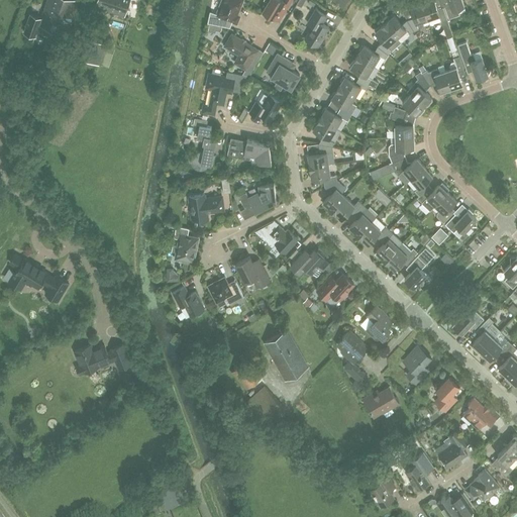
[(30,13),(24,31),(36,35),(40,24),(67,33),(79,0),(77,0),(46,0),(41,17),(30,13)]
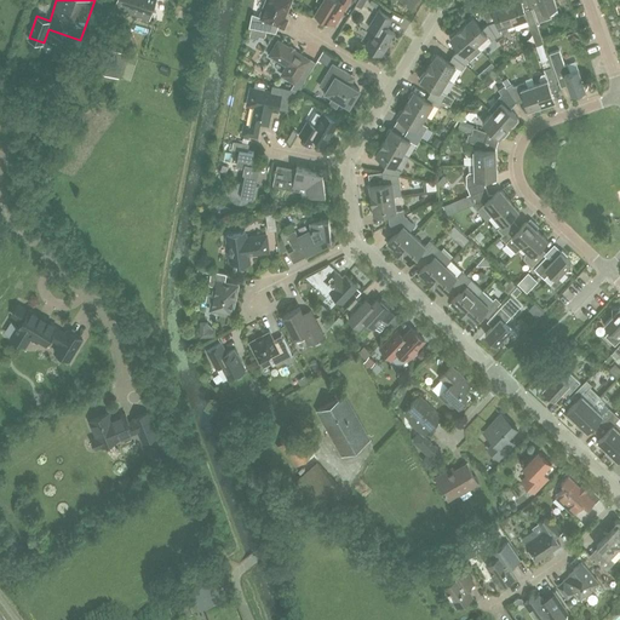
[(149,19),(155,0),(116,0),(114,7),(149,19)]
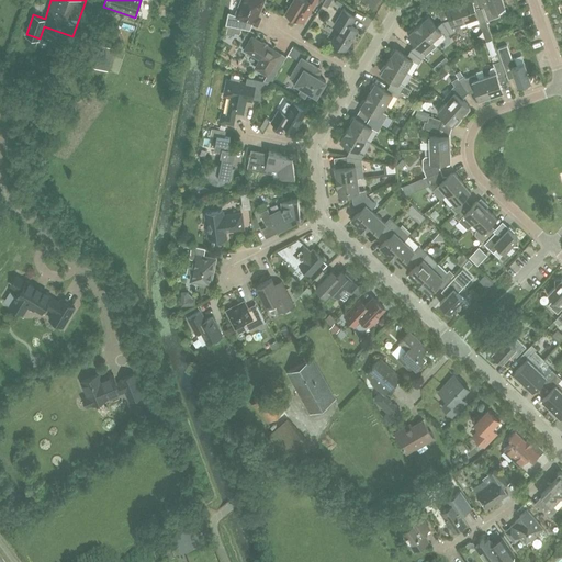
[(228,11),(225,24),(250,30),(253,23),(257,25),(260,17),(257,15),(259,11),(263,0),(242,0),(236,14),(228,11)]
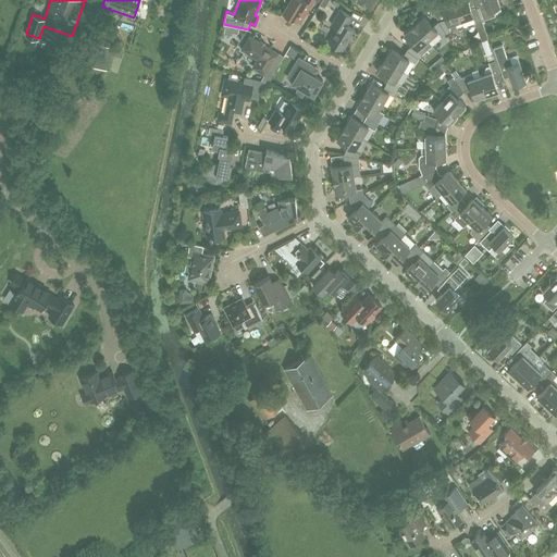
[(294,22),(295,19),(300,22),(307,13),(313,0),(306,0),(305,0),(286,0),(289,1),(283,11),(288,15),(287,17),(294,22)]
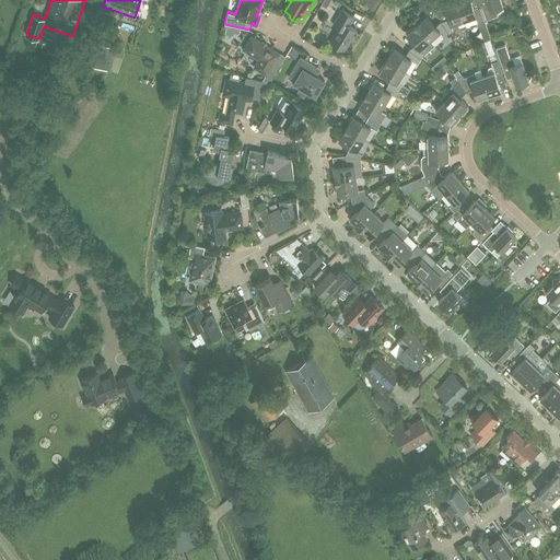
[(487,26),(480,7),(474,9),(470,0),(458,0),(457,1),(464,20),(476,15),(480,28),(487,26)]
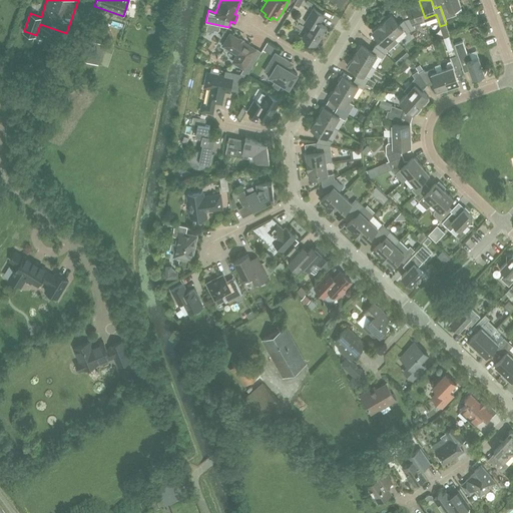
[(441,4),(441,5),(445,18),(456,14),(454,8),(461,5),(458,0),(445,0),(446,2),(441,4)]
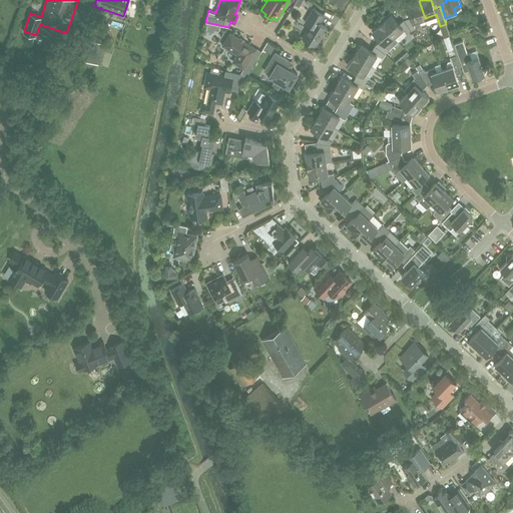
[(419,20),(425,18),(419,1),(407,5),(411,16),(404,18),(411,30),(415,28),(419,27),(420,24),(419,20)]
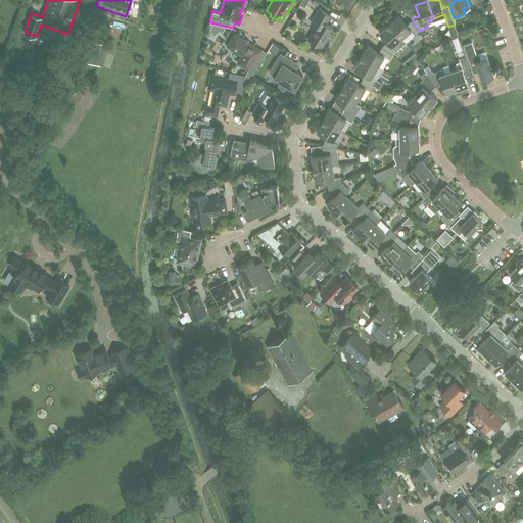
[(331,15),(320,8),(312,22),(317,26),(308,39),(322,47),(322,46),(323,46),(327,41),(326,40),(333,28),(326,24),(331,15)]
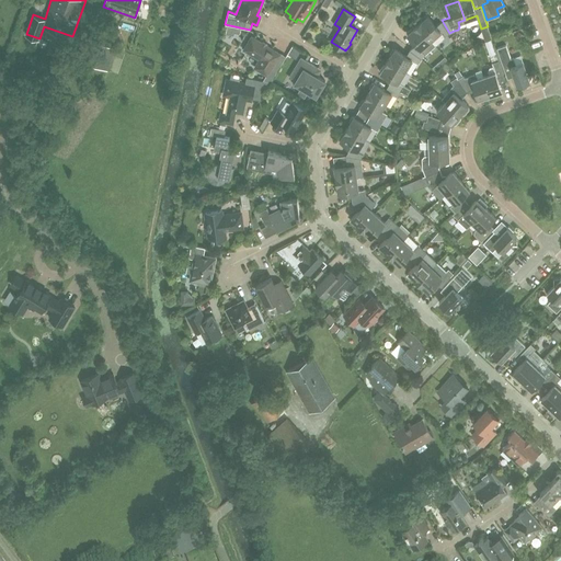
[(435,45),(445,36),(449,33),(442,20),(436,25),(427,15),(426,16),(425,15),(419,22),(420,22),(418,25),(431,41),(435,45)]
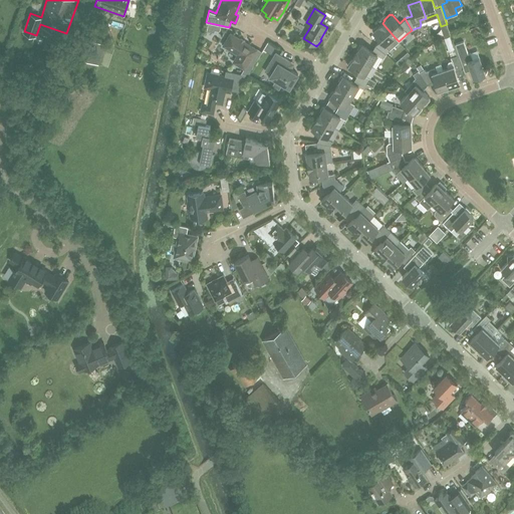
[(376,45),(386,53),(390,49),(399,41),(395,37),(382,23),(377,27),(376,26),(371,30),(372,31),(380,40),(376,45)]
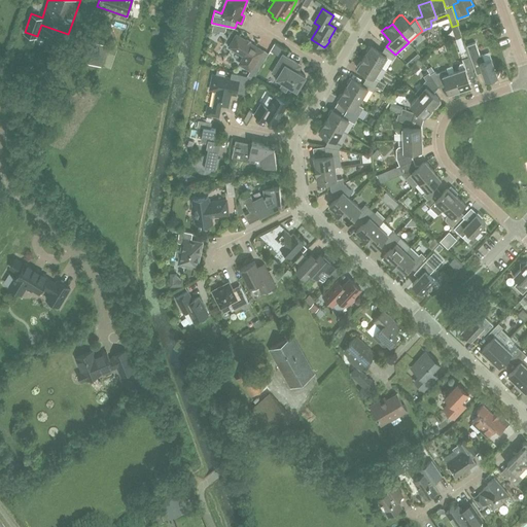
[(250,70),(247,75),(254,76),(264,61),(258,58),(262,50),(237,35),(230,46),(244,56),(240,63),(250,70)]
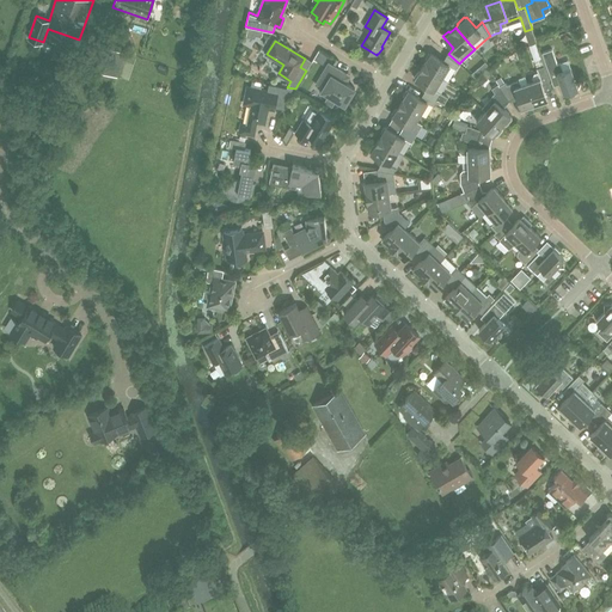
[(116,49),(114,48),(104,44),(99,43),(91,67),(117,75),(121,77),(128,54),(124,53),(116,49)]
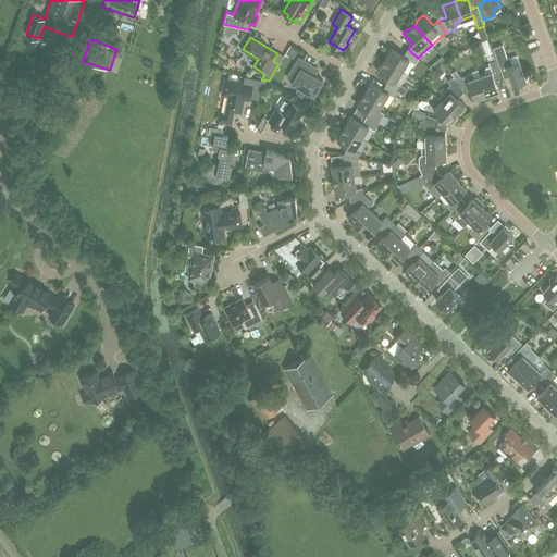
[(487,39),(481,41),(485,54),(492,52),(487,39)]
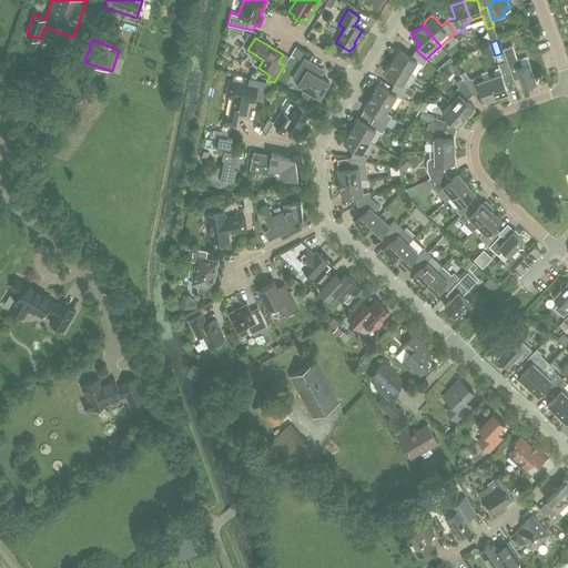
[(513,44),(503,48),(508,62),(514,78),(519,75),(520,78),(524,85),(524,87),(537,82),(539,74),(541,74),(537,60),(535,52),(520,58),(517,59),(513,44)]
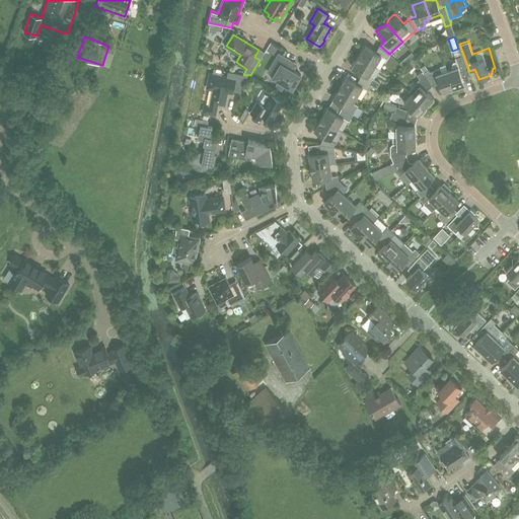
[(386,58),(389,54),(380,46),(375,52),(365,45),(359,56),(375,66),(381,55),(386,58)]
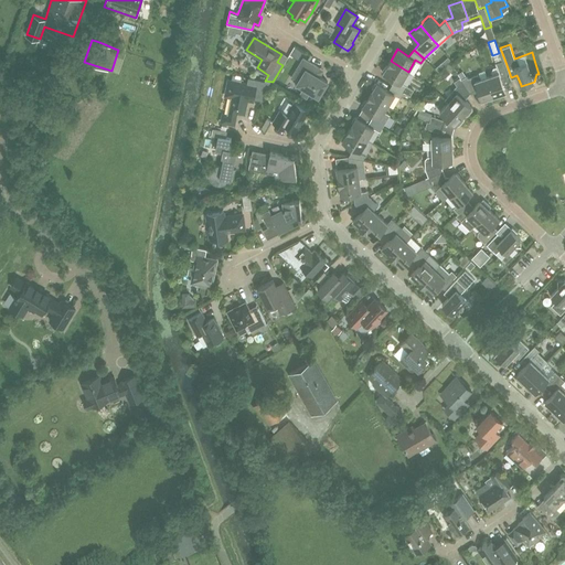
[(304,87),(302,88),(299,94),(307,98),(310,93),(310,92),(319,96),(328,81),(320,76),(324,70),(317,65),(309,61),(307,60),(304,57),(299,64),(306,68),(297,82),(297,83),(304,87)]
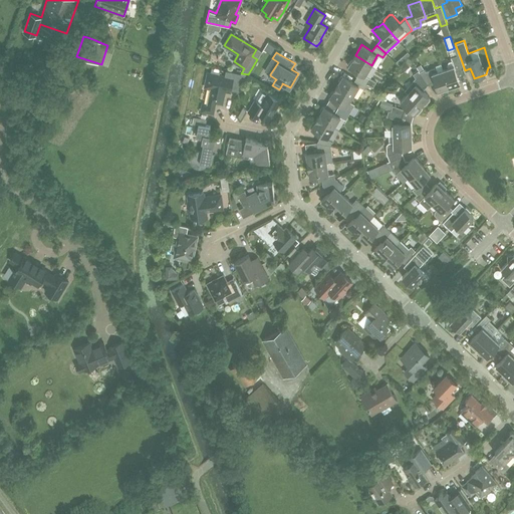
[(356,77),(366,83),(372,87),(376,82),(365,75),(371,65),(355,55),(348,65),(359,72),(356,77)]
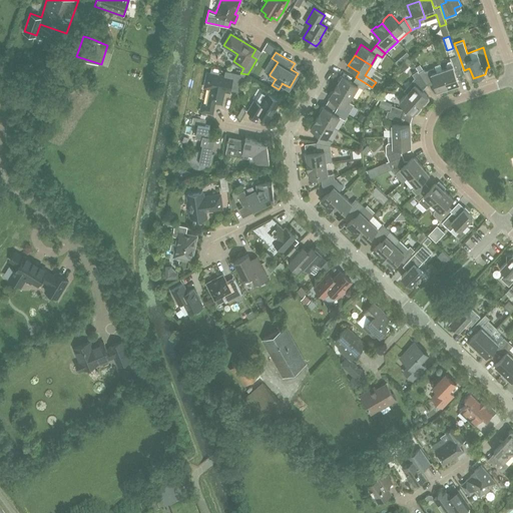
[(447,67),(442,69),(448,86),(459,82),(456,72),(461,70),(456,55),(450,57),(451,60),(448,61),(446,64),(447,67)]
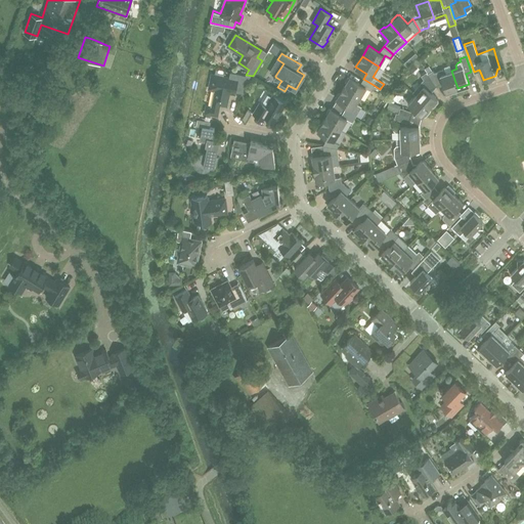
[(207,105),(206,113),(217,115),(219,103),(226,105),(229,92),(235,94),(235,92),(237,80),(229,78),(223,77),(224,72),(216,70),(214,75),(212,74),(210,84),(209,88),(215,89),(212,106),(207,105)]
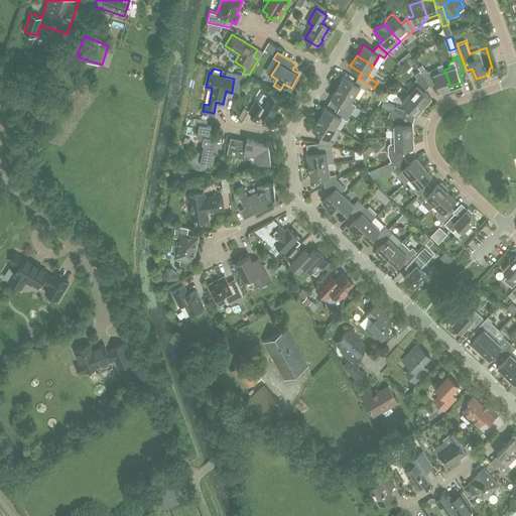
[(426,69),(421,73),(429,85),(435,80),(439,91),(450,87),(444,70),(439,72),(438,69),(436,69),(431,70),(427,72),(426,69)]
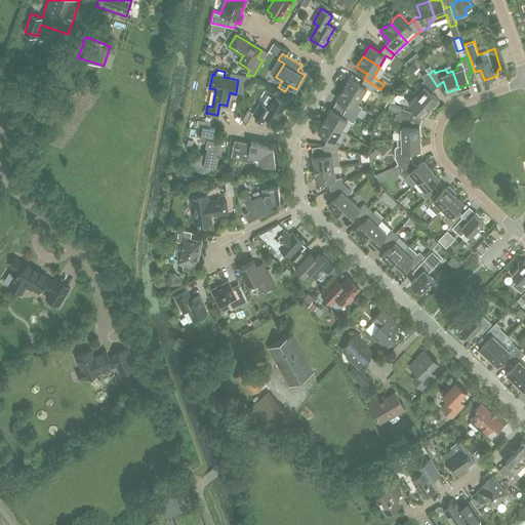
[(439,98),(432,92),(430,90),(437,86),(429,74),(427,72),(421,76),(425,79),(419,85),(419,88),(420,89),(416,94),(431,107),(432,106),(433,107),(435,107),(439,102),(439,99),(438,98),(439,98)]
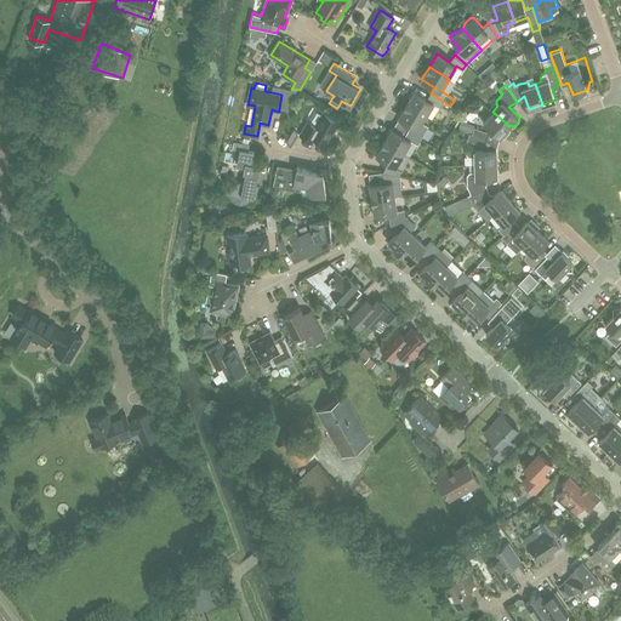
[(63,98),(46,89),(39,101),(56,110),(63,98)]
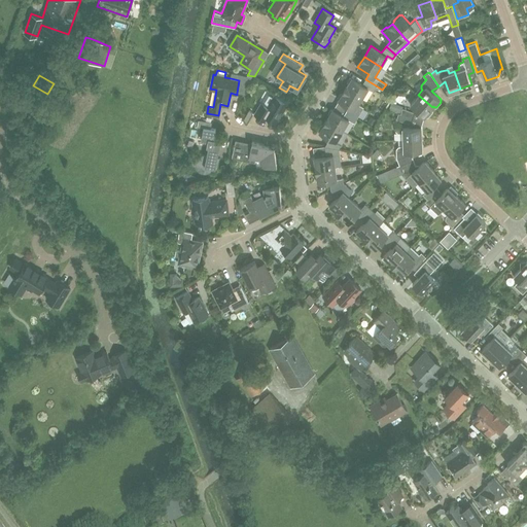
[(373,91),(376,85),(365,79),(362,83),(351,77),(345,89),(361,99),(367,88),(373,91)]
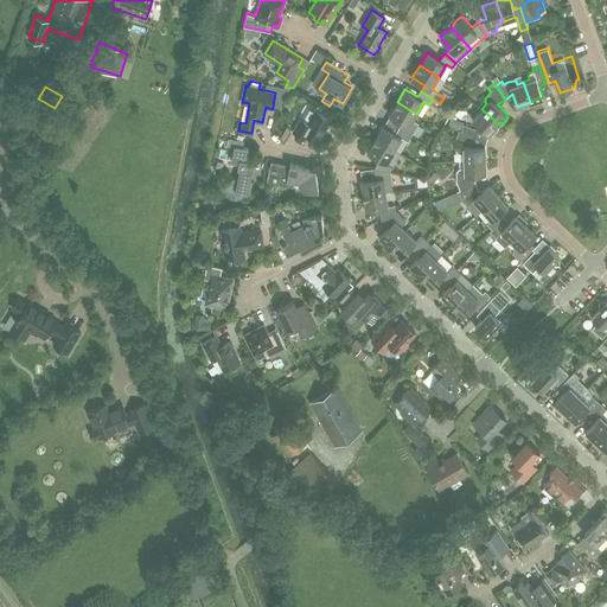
[(413,120),(416,114),(397,102),(390,114),(402,122),(398,127),(411,135),(419,123),(413,120)]
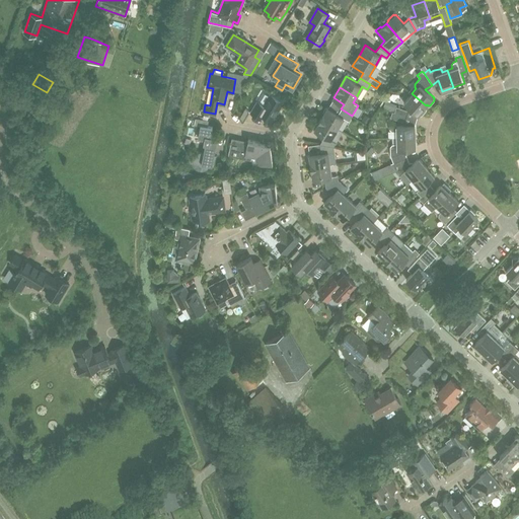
[(426,107),(425,106),(426,105),(412,93),(403,102),(418,115),(419,114),(420,115),(422,115),(426,109),(426,107)]
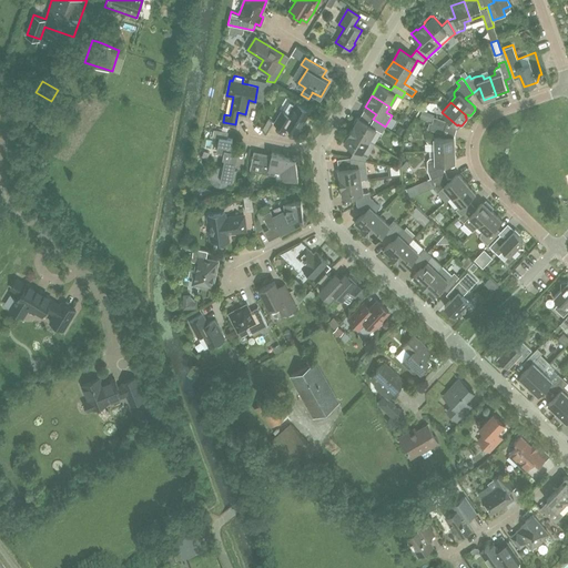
[(310,112),(295,103),(288,115),(282,111),(274,123),(285,130),(287,125),(297,132),(305,120),(306,121),(310,114),(308,113),(310,112)]
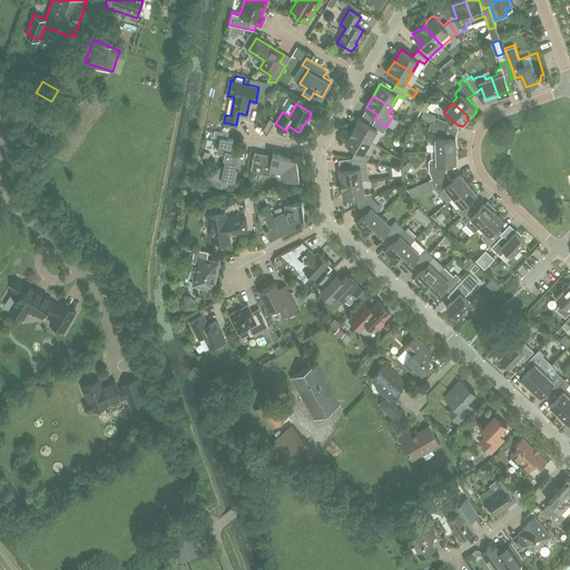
[(431,123),(446,128),(449,121),(435,116),(433,123),(431,123)]
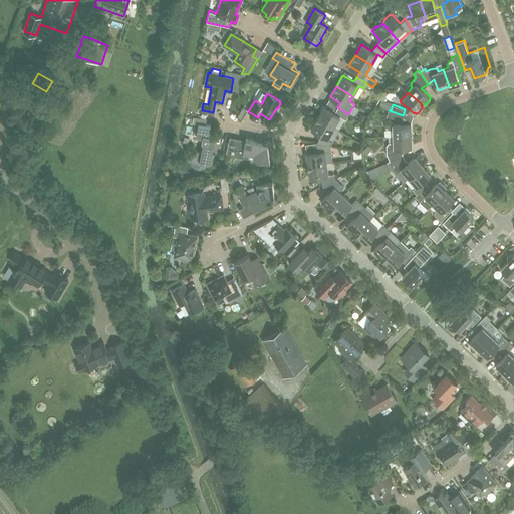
[(244,106),(238,115),(240,119),(247,108),(244,106)]
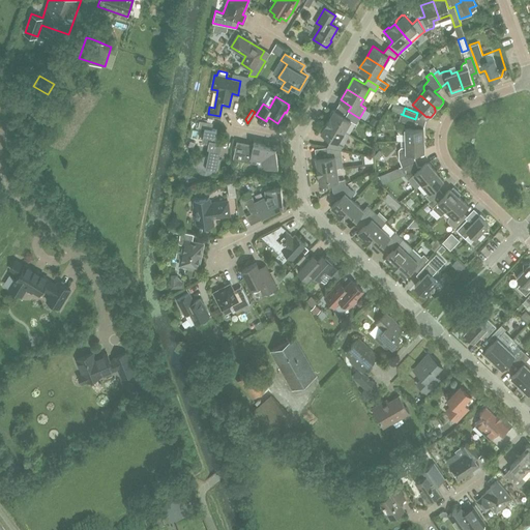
[(356,123),(359,118),(348,111),(345,116),(334,110),(328,121),(345,130),(351,120),(356,123)]
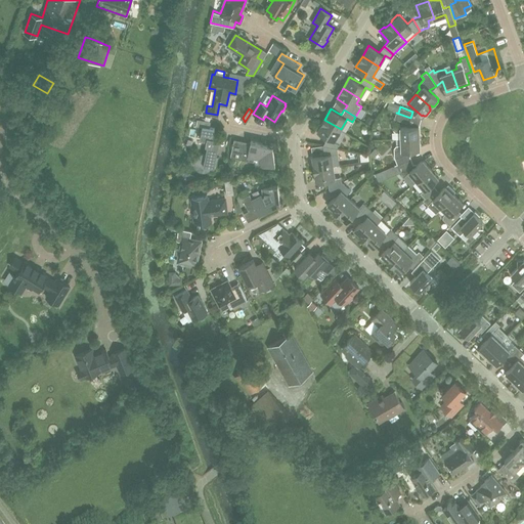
[(408,123),(410,118),(396,113),(394,118),(408,123)]
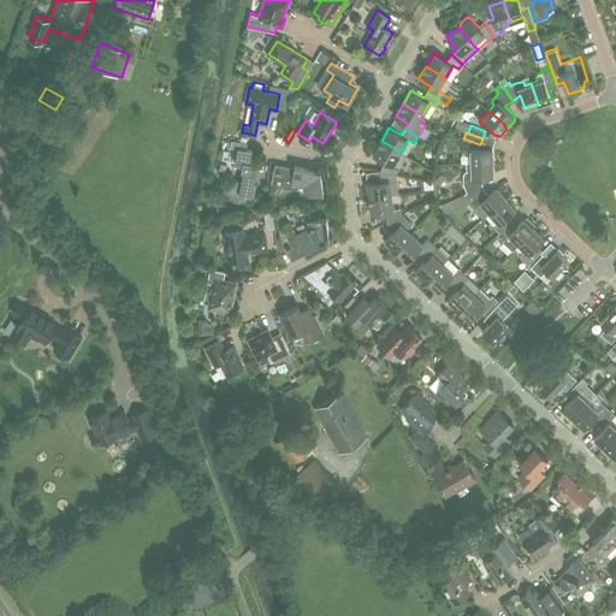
[(433,136),(430,142),(436,146),(439,140),(433,136)]
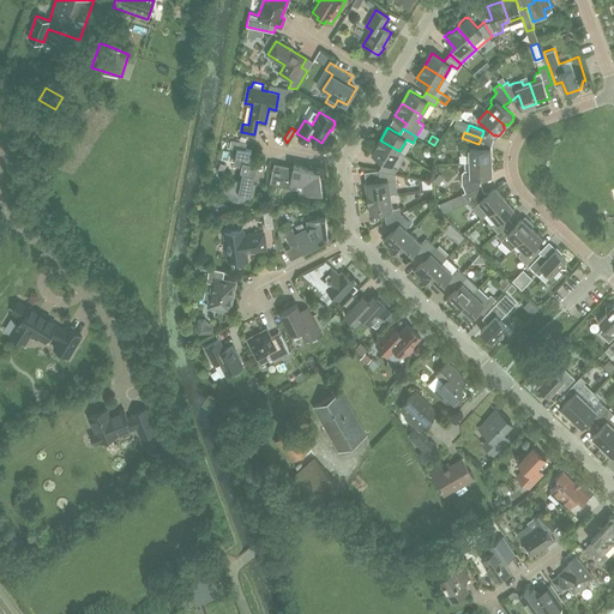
[(230,146),(238,149),(234,162),(242,163),(241,169),(244,169),(241,181),(238,181),(233,182),(229,186),(228,191),(230,196),(234,199),(239,200),(244,198),(247,194),(253,196),(256,184),(254,182),(257,167),(250,164),(251,161),(250,161),(252,150),(246,150),(247,143),(232,139),(230,146)]
